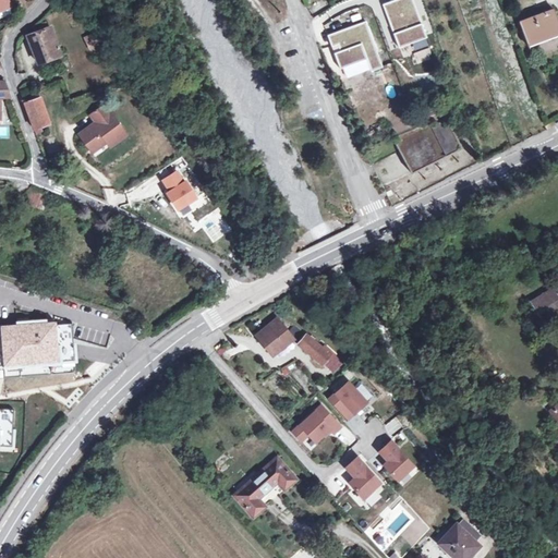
[(7,0),(0,0),(0,10),(10,7),(7,0)]
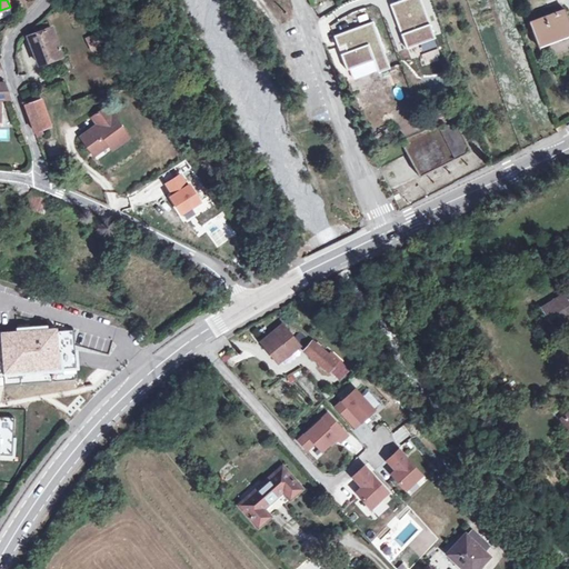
[(435,39),(420,0),(405,0),(390,6),(406,50),(435,39)]
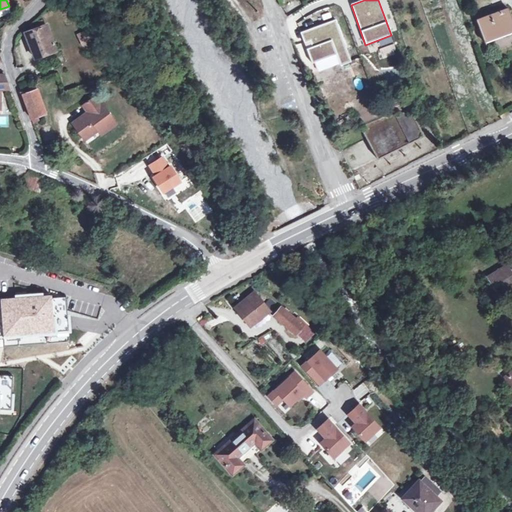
[(502,28),(511,24),(511,17),(509,8),(477,21),(484,41),(501,35),(497,25),(500,24),(502,28)]
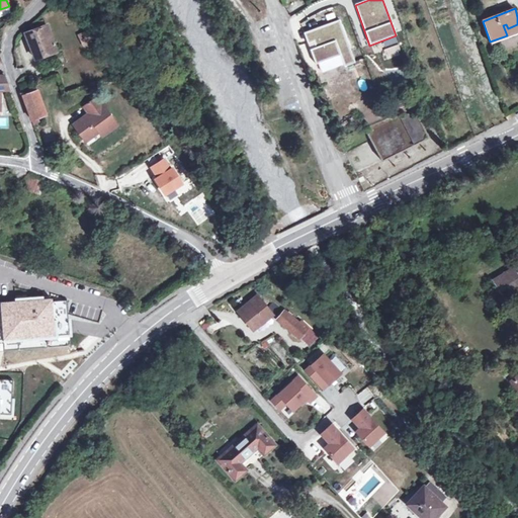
[(34,58),(56,50),(47,24),(42,25),(40,20),(29,25),(31,30),(25,32),(34,58)]
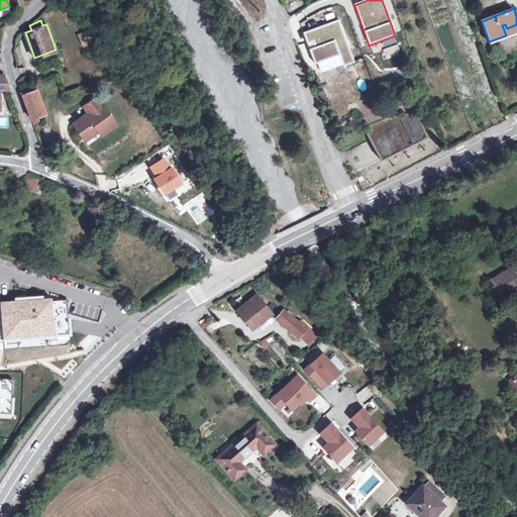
[(314,64),(339,55),(343,66),(354,63),(338,20),(303,32),(307,42),(313,40),(315,47),(309,49),(314,64)]
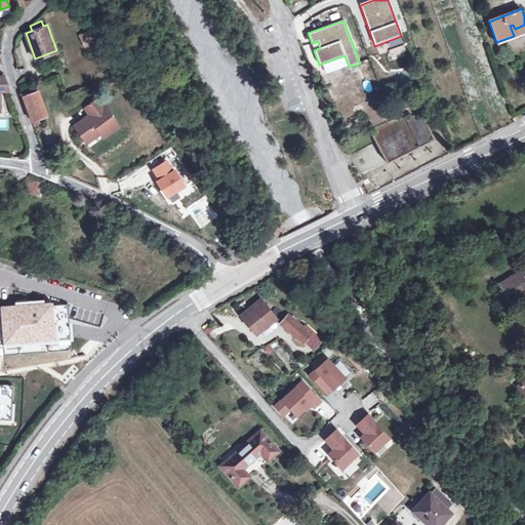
[(524,31),(524,25),(515,29),(513,25),(510,26),(514,36),(524,31)]
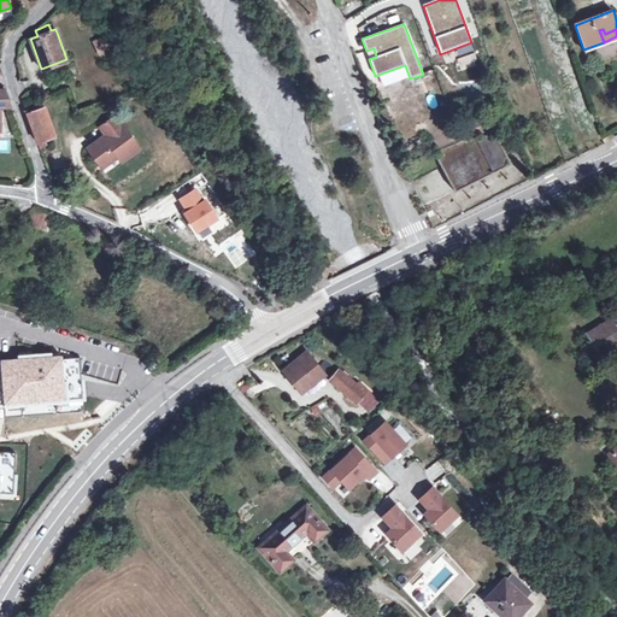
[(111,48),(109,42),(95,48),(98,53),(111,48)]
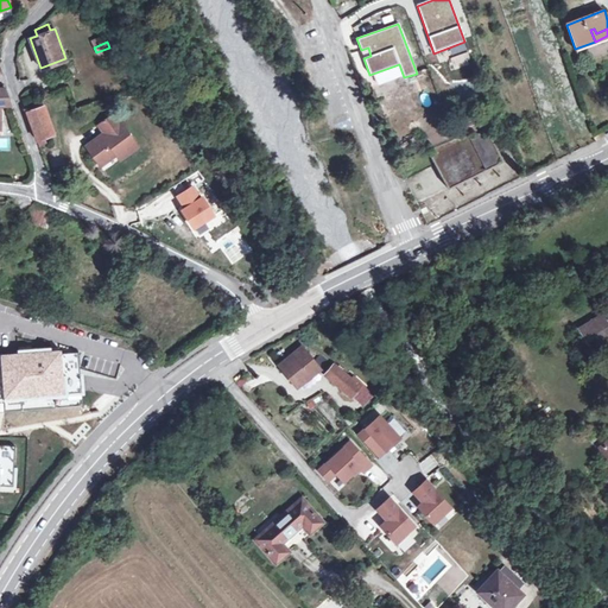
[(73,56),(65,58),(71,75),(78,73),(73,56)]
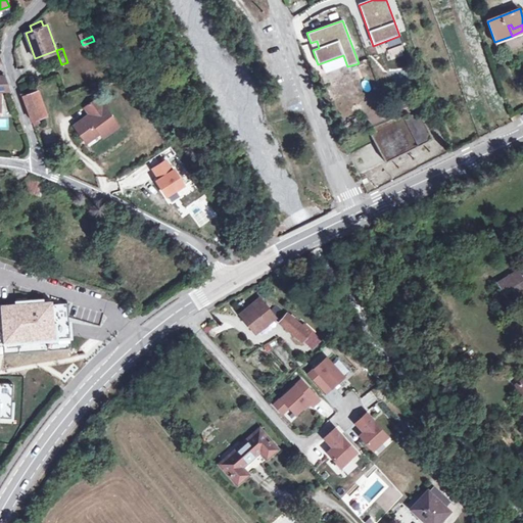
[(0,90),(9,90),(4,76),(0,76),(0,90)]
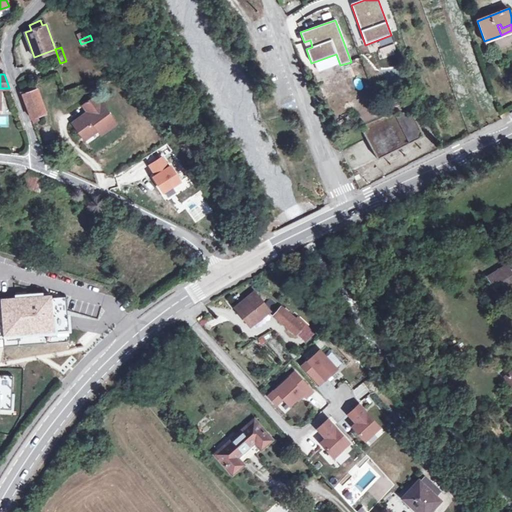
[(22,94),(36,89),(34,83),(20,89),(22,94)]
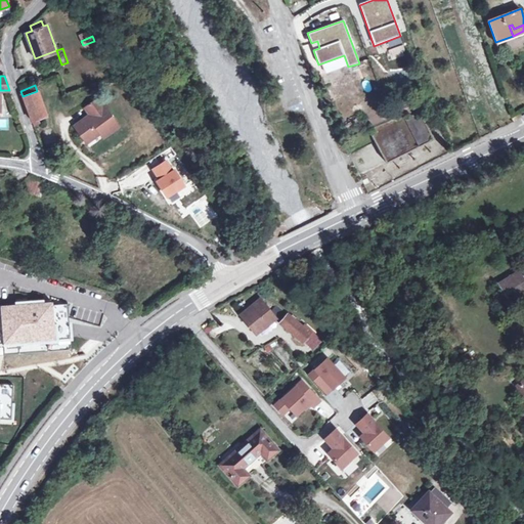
[(23,96),(32,121),(38,119),(46,116),(37,91),(23,96)]
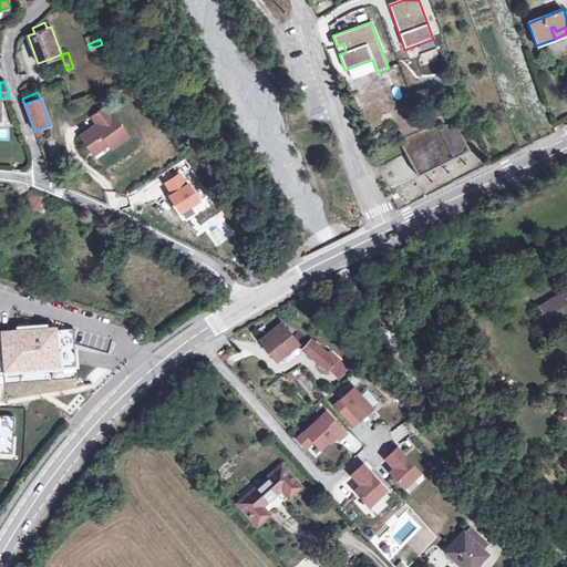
[(395,135),(418,177),(453,160),(470,152),(457,129),(465,125),(457,101),(395,135)]
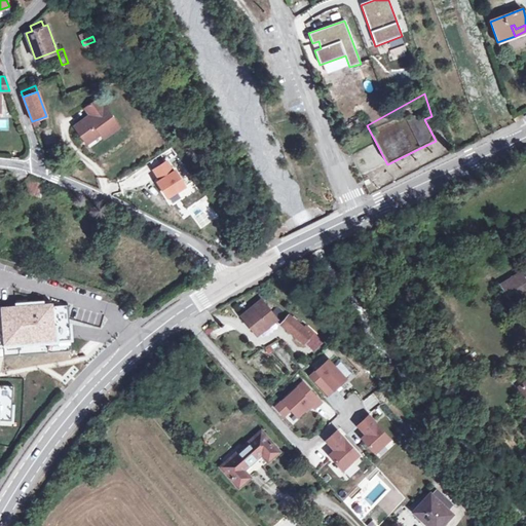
[(90,114),(75,126),(85,140),(99,129),(101,133),(104,137),(119,125),(99,98),(85,108),(90,114)]
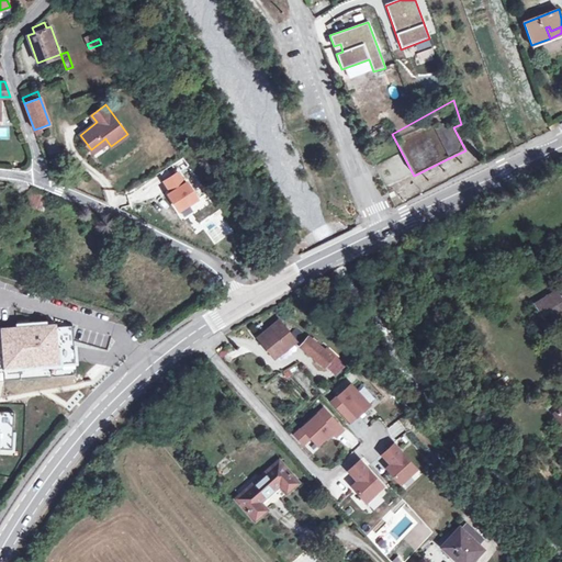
[(105,138),(91,149),(93,153),(108,142),(105,138)]
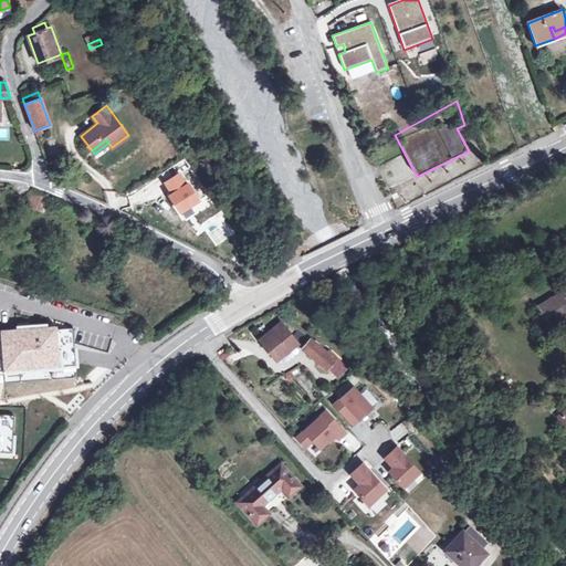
[(180,212),(199,200),(188,184),(186,185),(179,174),(165,182),(173,194),(169,196),(180,212)]
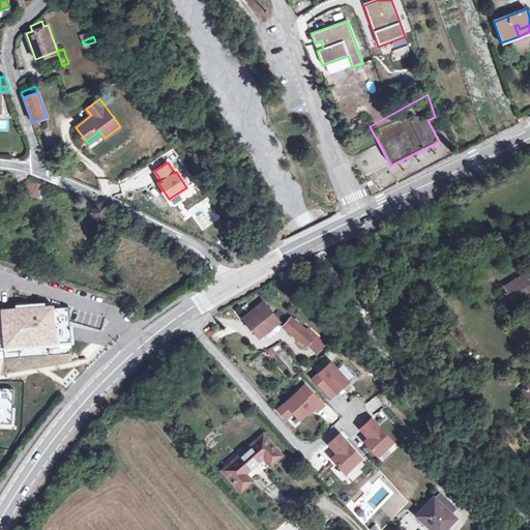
[(47,187),(27,179),(23,192),(42,200),(47,187)]
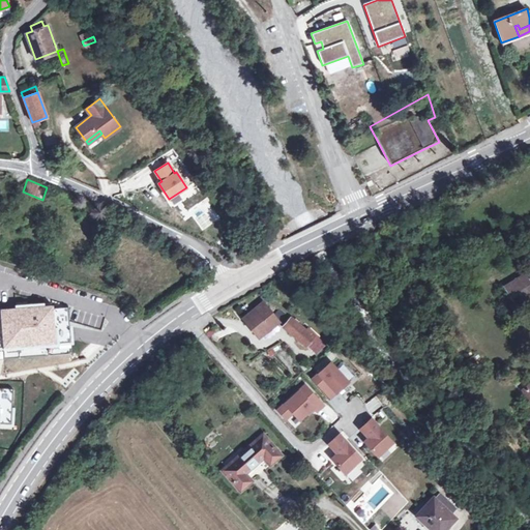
[(505,287),(516,304),(529,295),(529,277),(528,273),(505,287)]
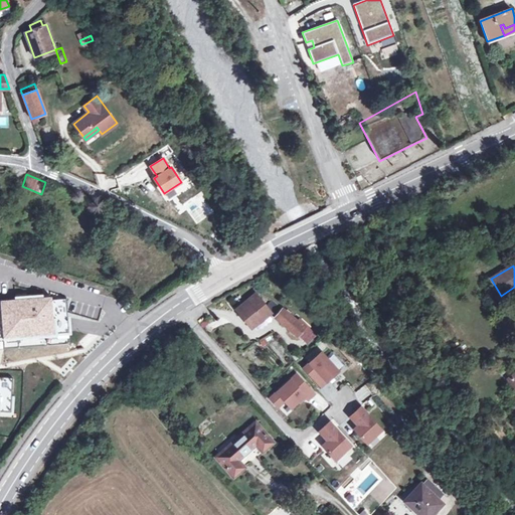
[(0,345),(69,341),(66,296),(52,297),(52,295),(44,295),(16,297),(16,299),(0,300),(0,345)]
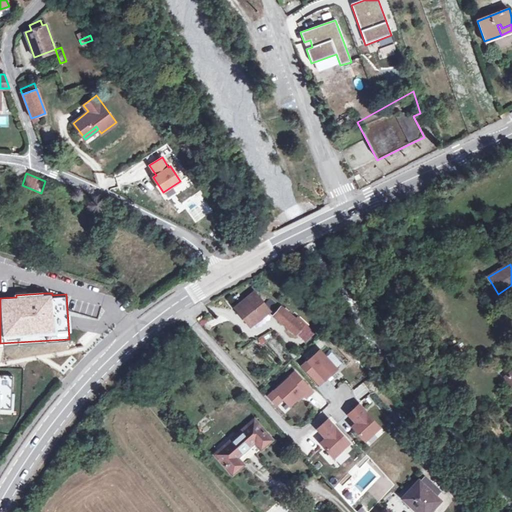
[(249,326),(267,312),(252,294),(234,308),(249,326)]
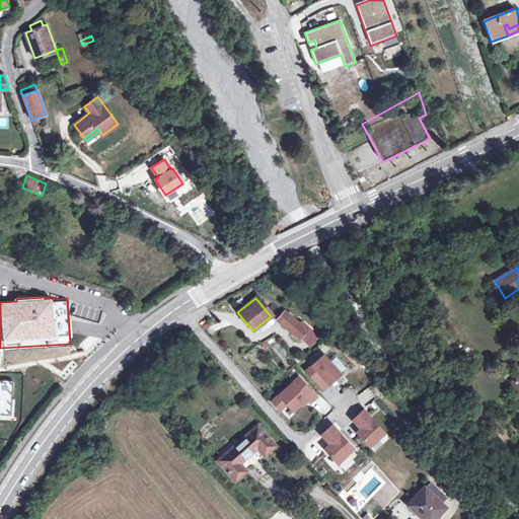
[(298,338),(306,328),(298,321),(296,323),(284,312),(277,320),(297,338),(298,338)]
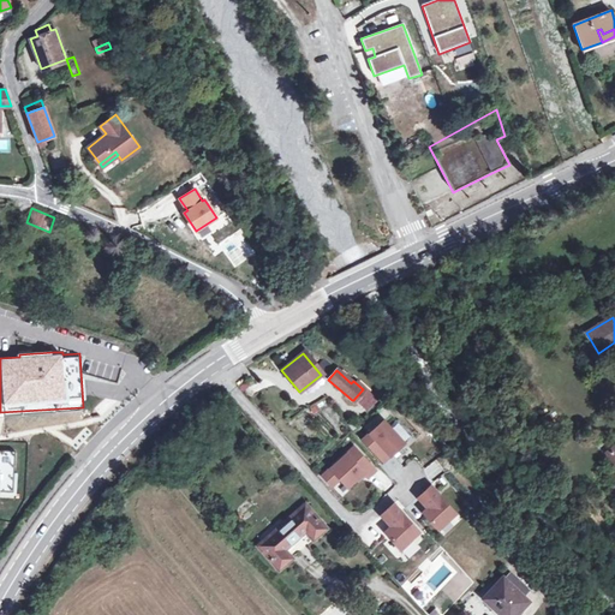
[(363,389),(353,400),(365,412),(375,401),(363,389)]
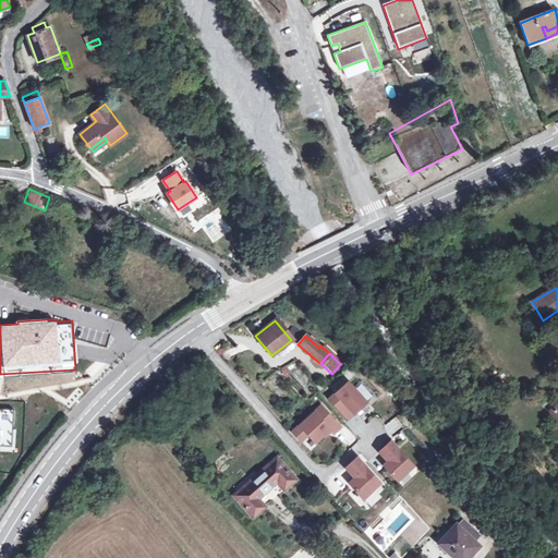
[(347,380),(328,398),(347,419),(365,401),(347,380)]
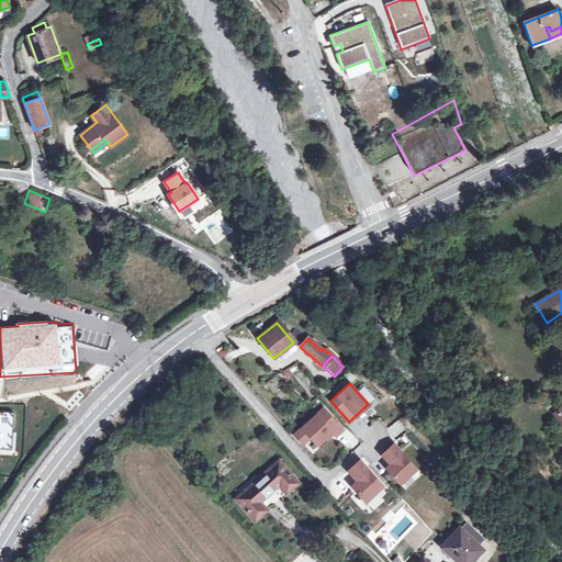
[(0,448),(0,449),(13,450),(15,414),(0,412),(0,409),(0,408),(0,448)]
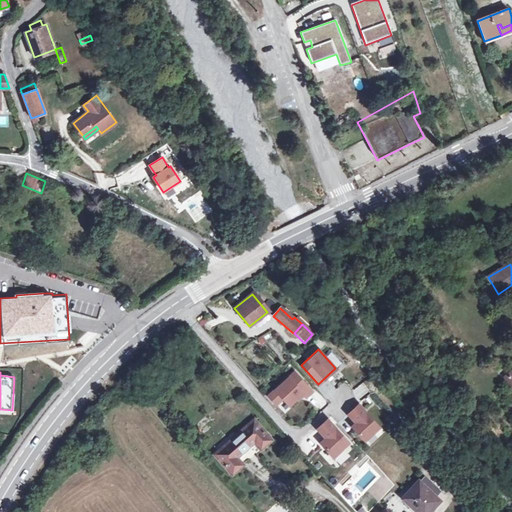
[(293,372),(267,396),(274,404),(281,398),(288,405),(301,393),(305,397),(311,391),(293,372)]
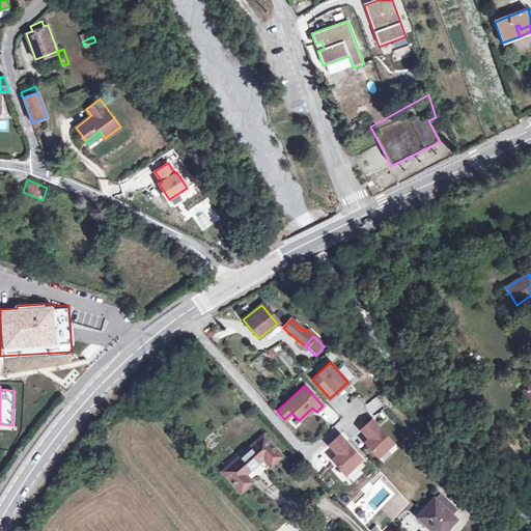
[(378,457),(393,443),(371,420),(361,429),(366,437),(368,435),(370,438),(368,439),(364,443),(378,457)]
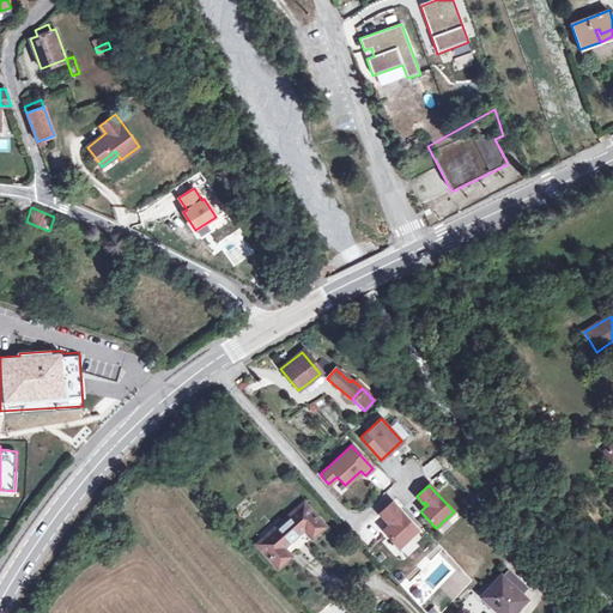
[(277,568),(289,557),(303,545),(310,538),(323,527),(303,503),(255,544),(277,568)]
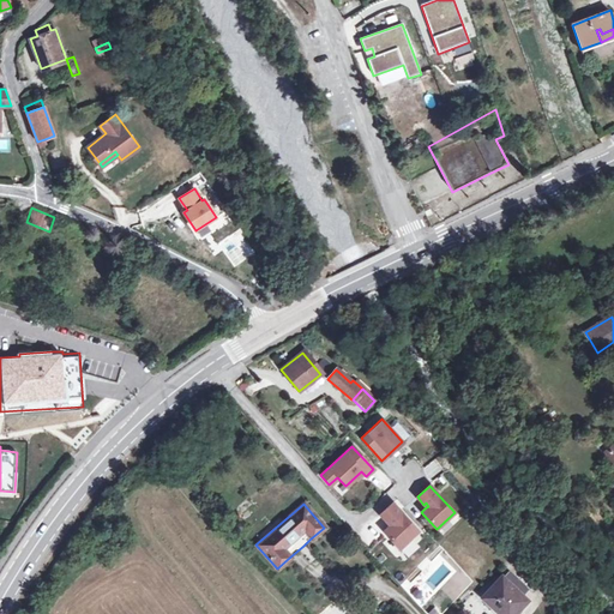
[(409,536),(416,530),(392,504),(379,515),(390,525),(383,531),(390,540),(389,541),(397,551),(410,539),(409,536)]
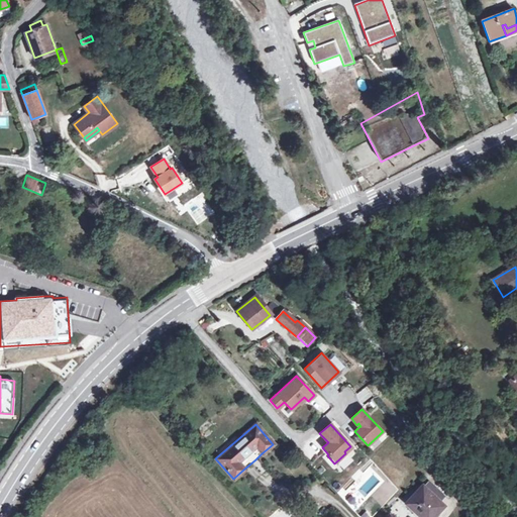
[(425,469),(441,483),(446,478),(438,470),(434,468),(430,462),(429,464),(425,469)]
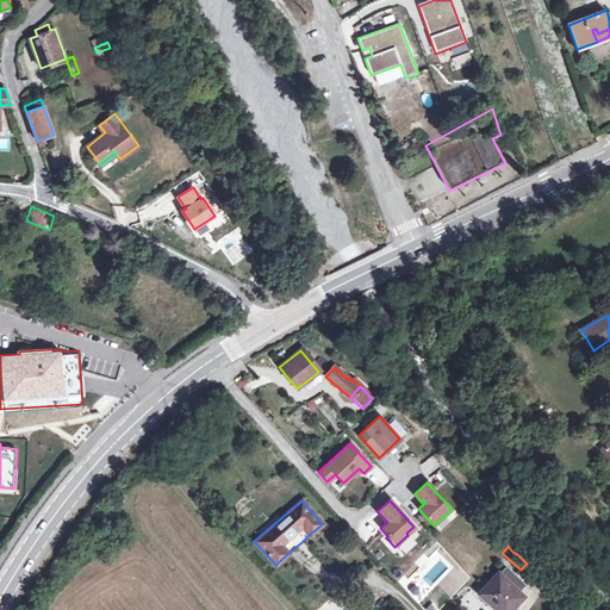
[(505,568),(499,574),(518,592),(524,585),(505,568)]
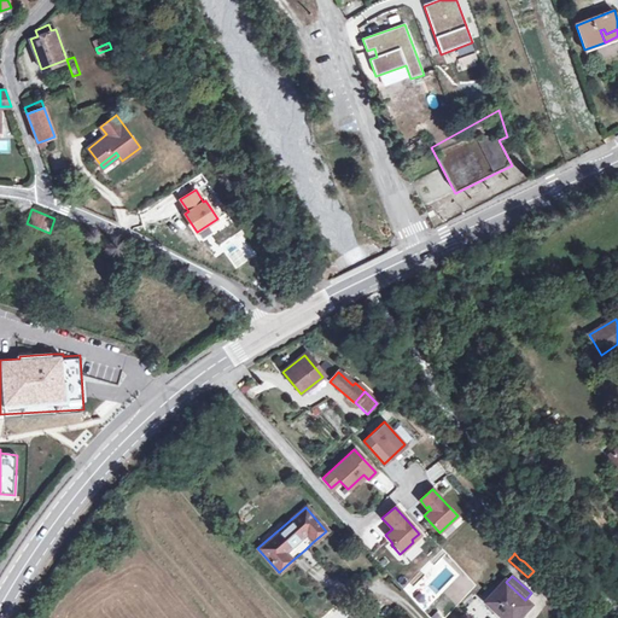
[(525,600),(506,582),(503,579),(483,602),(500,617),(518,617),(531,605),(525,600)]
